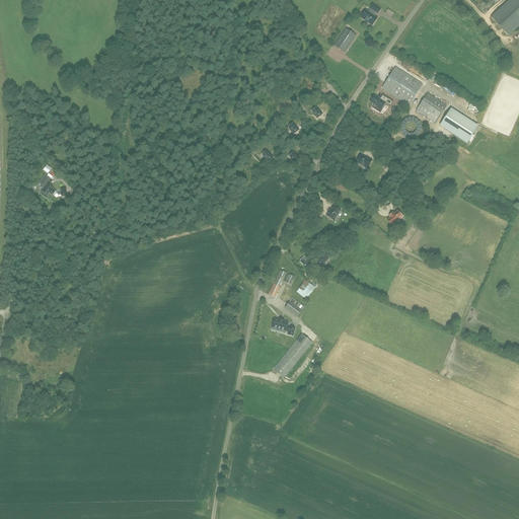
[(488,9),(500,2),(499,0),(492,0),(485,4),(488,9)]
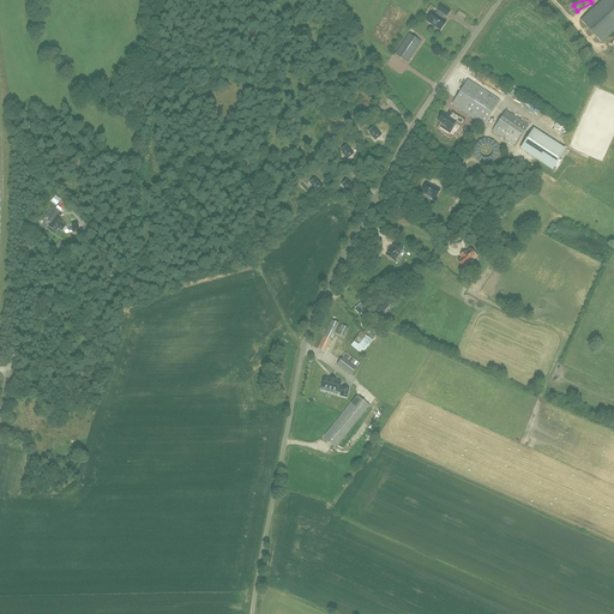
[(613,0),(603,0),(582,20),(602,43),(613,31),(613,0)]
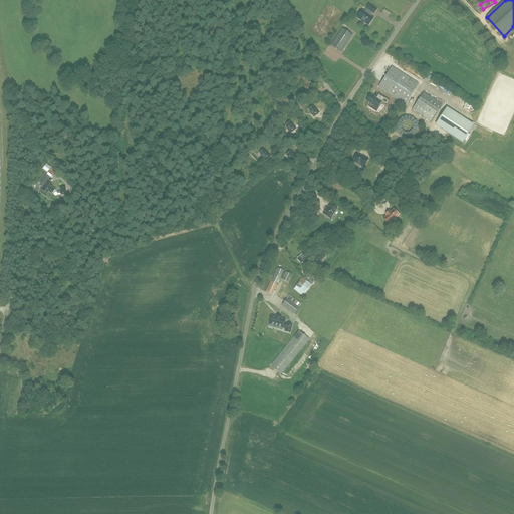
[(357,18),(368,25),(373,18),(370,16),(372,12),(374,13),(376,9),(369,4),(366,8),(366,9),(364,12),(362,10),(357,18)]
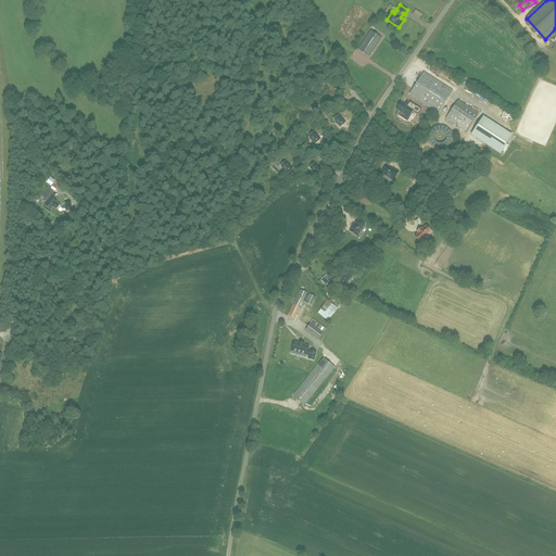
[(369,57),(381,39),(370,32),(358,50),(369,57)]
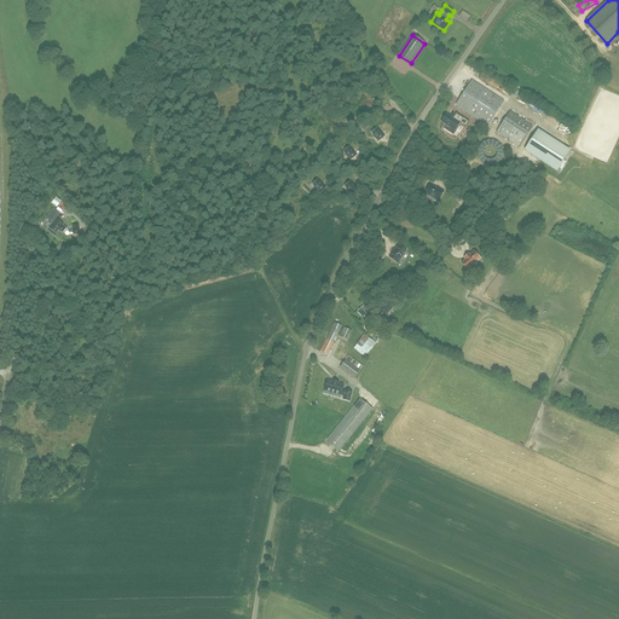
[(456,105),(487,126),(504,100),(472,80),(456,105)]
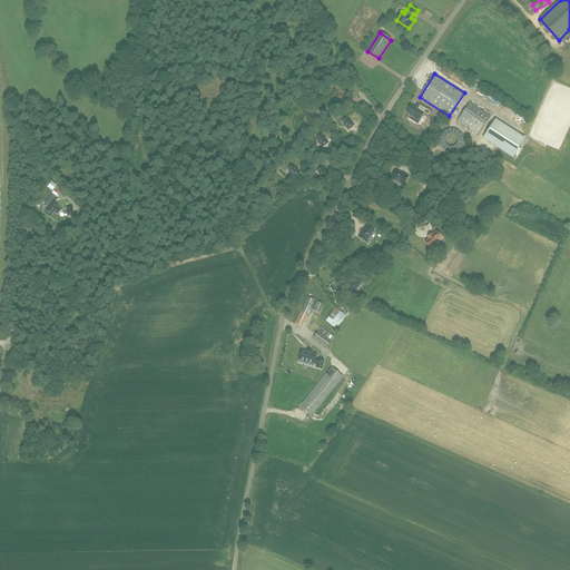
[(479,136),(487,121),(490,116),(469,102),(465,108),(457,121),(479,136)]
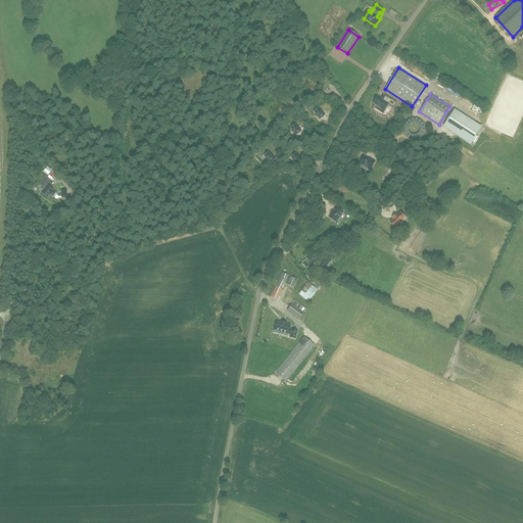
[(396,102),(385,95),(383,99),(377,96),(373,102),(384,109),(388,104),(393,107),(396,102)]
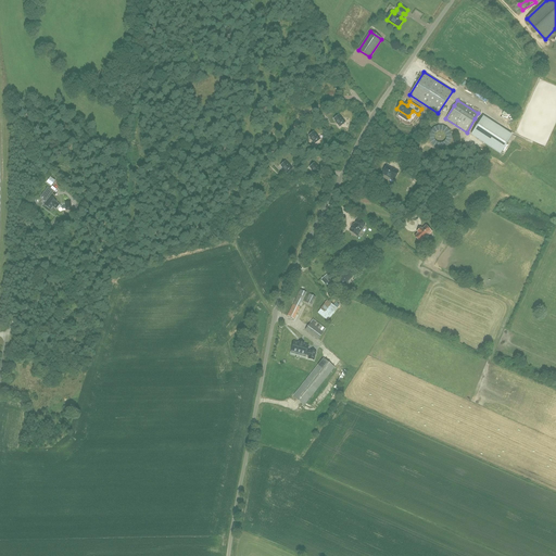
[(472,127),(470,131),(493,147),(492,147),(495,148),(498,149),(501,146),(502,140),(506,134),(507,129),(503,127),(502,129),(497,127),(500,119),(495,125),(493,123),(493,119),(483,113),(481,112),(474,124),(472,127)]
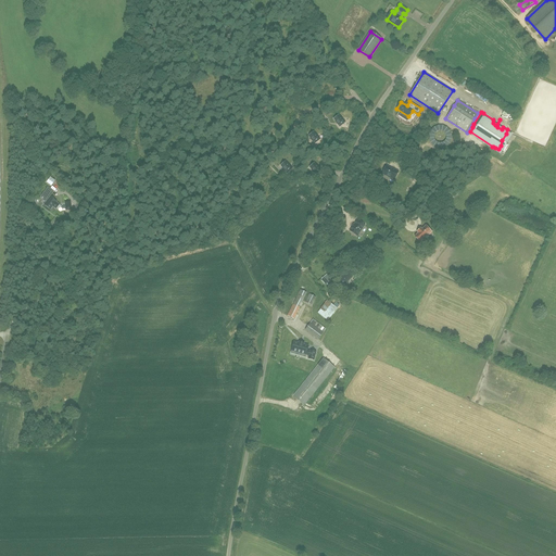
[(395,113),(393,117),(402,122),(404,117),(395,113)]
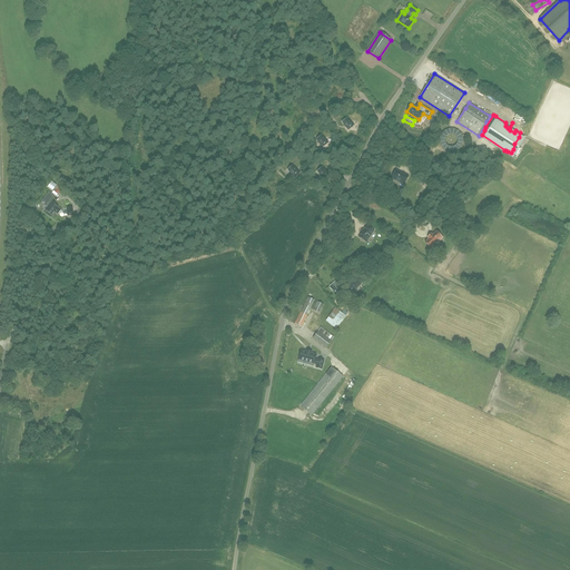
[(347,118),(342,121),(346,127),(345,127),(349,130),(354,126),(350,120),(347,118)]
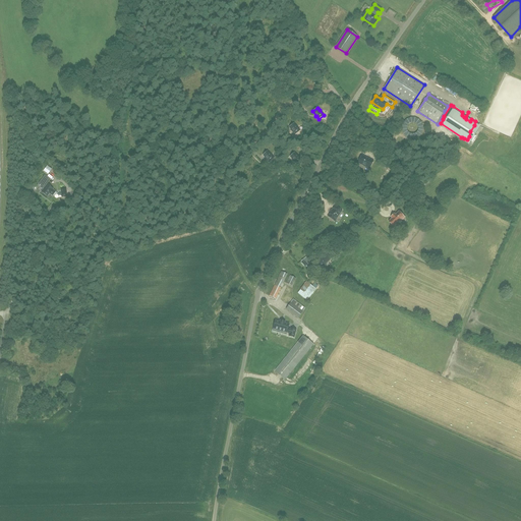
[(293,131),(292,131),(295,134),(300,130),(296,125),(296,126),(294,123),(289,127),(293,131)]
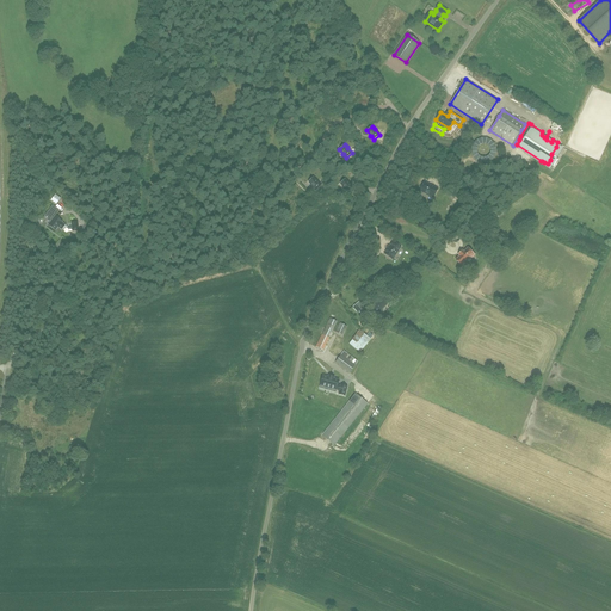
[(314,177),(308,181),(313,186),(312,186),(315,190),(321,185),(316,179),(316,180),(314,177)]
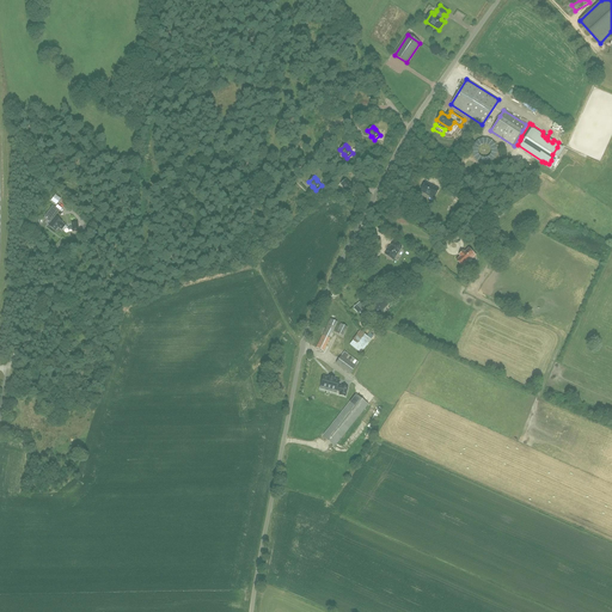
[(347,178),(341,183),(344,188),(344,189),(347,193),(354,187),(349,182),(347,178)]
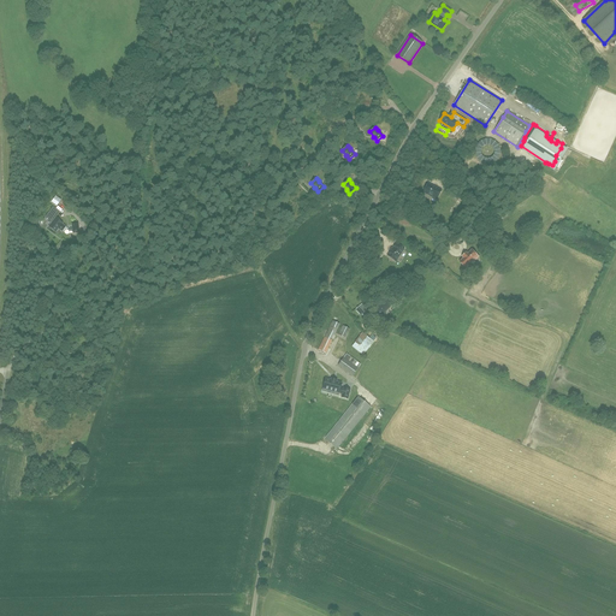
[(442,190),(428,184),(424,193),(437,199),(442,190)]
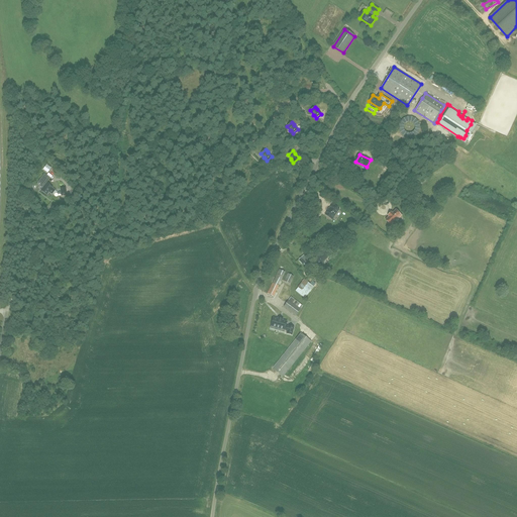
[(50,185),(47,182),(44,181),(46,179),(42,176),(37,182),(40,185),(39,186),(43,189),(41,191),(47,195),(49,192),(50,193),(53,195),(54,193),(55,192),(56,191),(54,189),(53,188),(49,185),(50,185)]
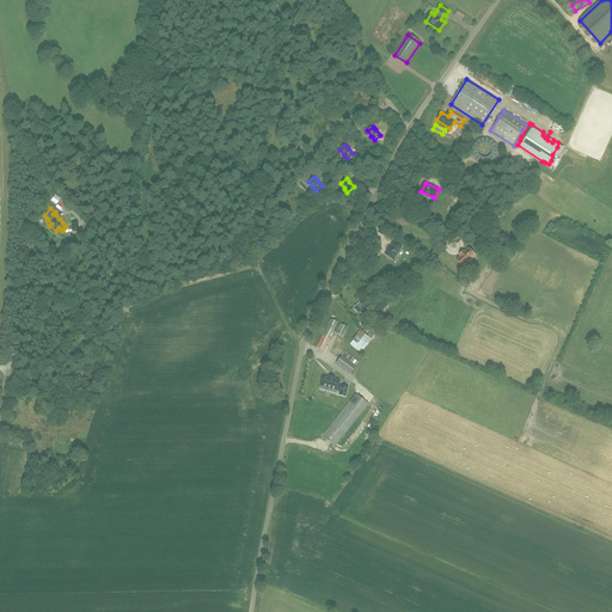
[(385,255),(393,259),(402,248),(393,243),(385,255)]
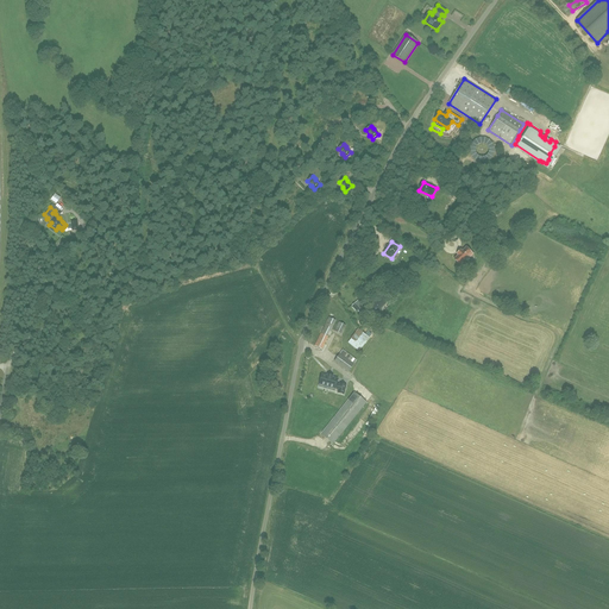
[(463,251),(462,250),(457,255),(458,256),(454,259),(462,267),(473,255),(466,248),(463,251)]
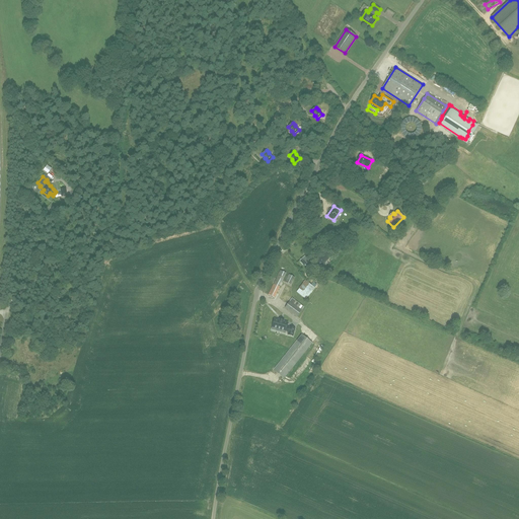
[(328,257),(330,255),(325,250),(319,257),(323,262),(327,256),(328,257)]
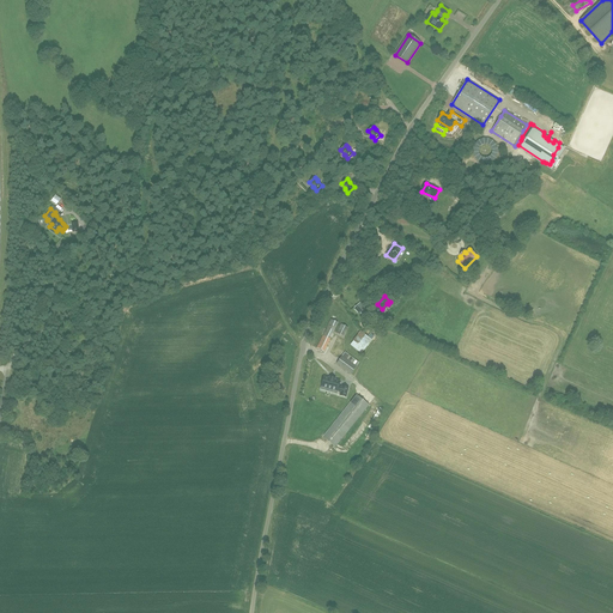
[(338,322),(331,319),(317,349),(323,352),(338,322)]
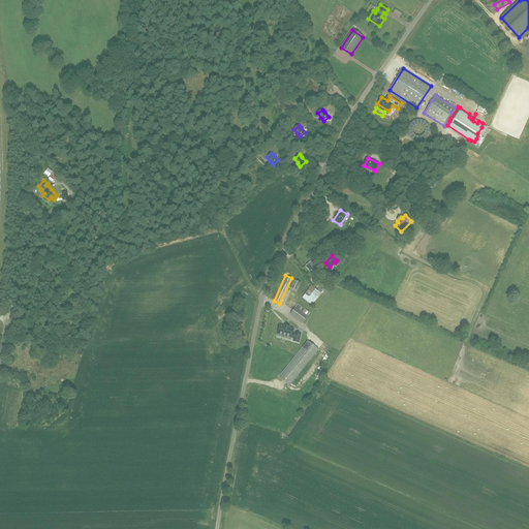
[(297,290),(301,283),(294,280),(290,287),(297,290)]
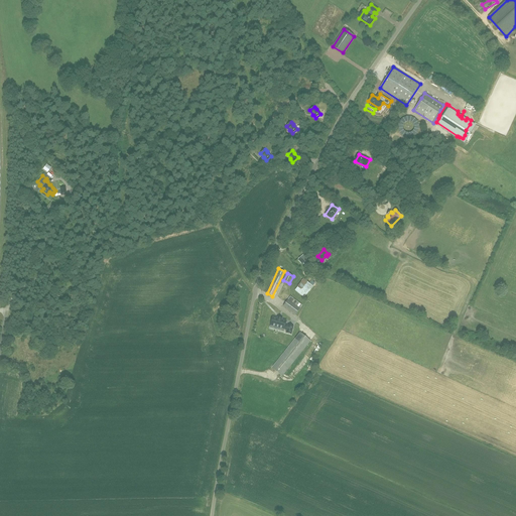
[(304,297),(307,294),(313,286),(303,279),(297,287),(295,290),(304,297)]
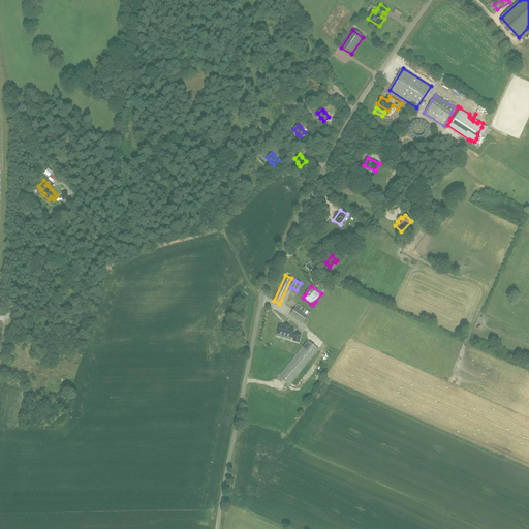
[(307,316),(310,313),(298,304),(296,307),(290,314),(303,322),(307,316)]
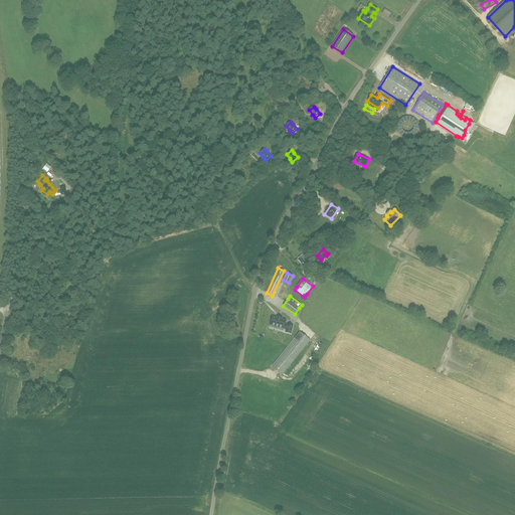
[(270,327),(275,328),(275,326),(279,327),(278,329),(283,331),(284,329),(287,330),(286,332),(291,334),(293,326),(288,325),(288,326),(285,325),(286,321),(282,319),(282,318),(278,317),(277,318),(273,317),(270,327)]
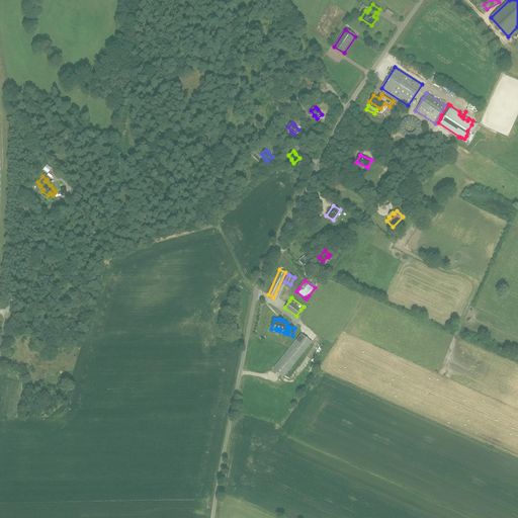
[(312,342),(301,334),(273,369),(283,377),(312,342)]
